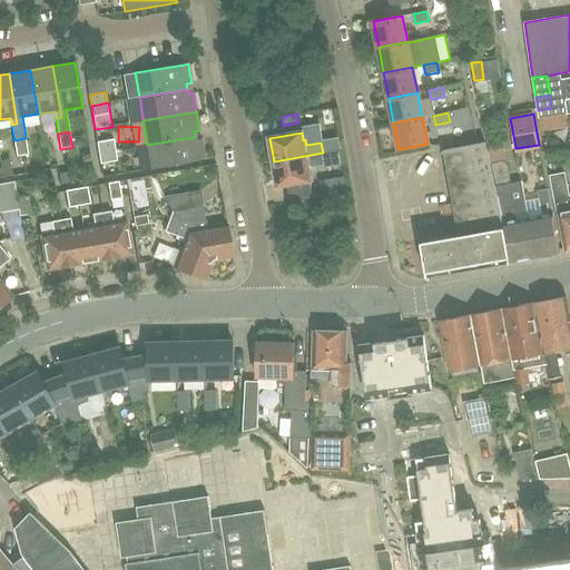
[(195,141),(195,137),(147,145),(151,169),(204,160),(200,140),(195,141)]
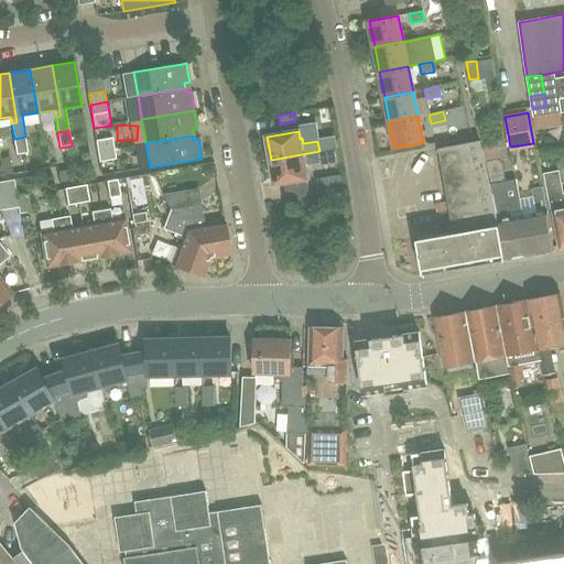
[(17,155),(29,153),(25,137),(14,139),(17,155)]
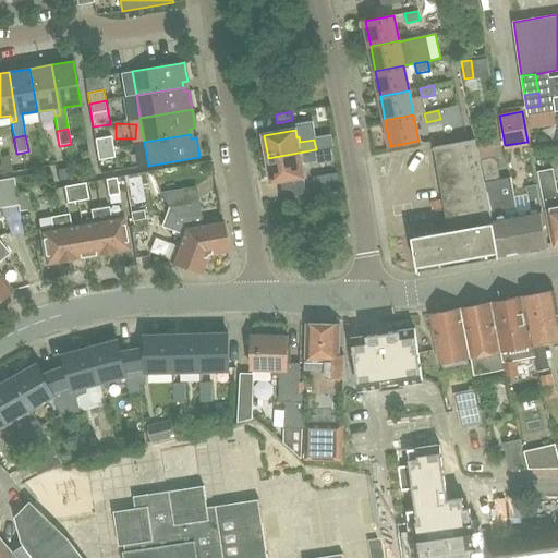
[(96,149),(111,147),(110,136),(94,140),(96,149)]
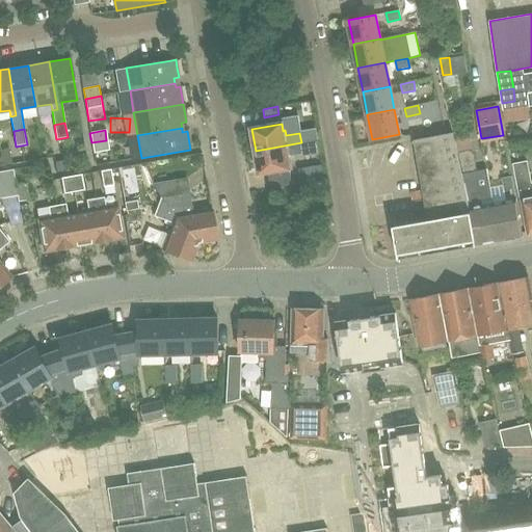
[(393,225),(398,259),(477,245),(472,212),(470,212),(453,132),(414,139),(428,219),(393,225)]
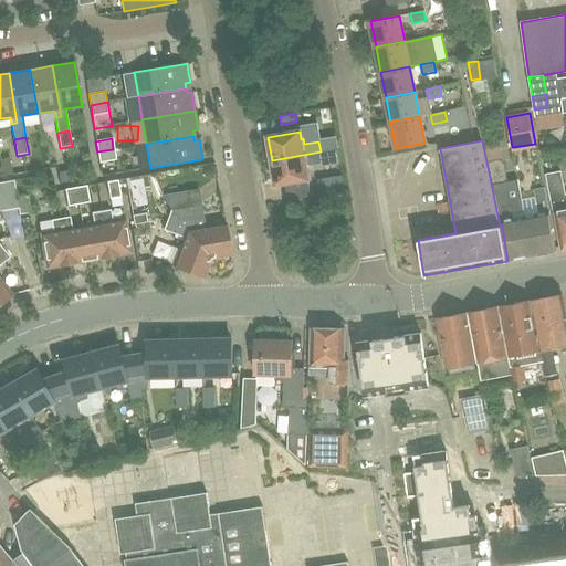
[(115,159),(113,149),(97,152),(100,161),(115,159)]
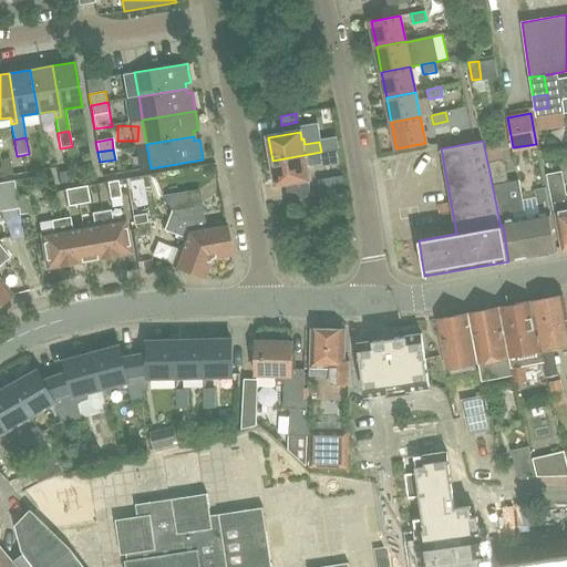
[(306,171),(310,171),(309,165),(321,163),(321,165),(340,162),(338,150),(321,152),(272,161),(277,184),(308,178),(306,171)]
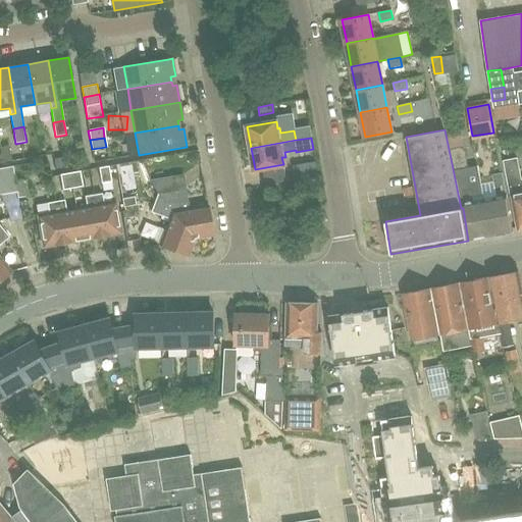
[(490,237),(484,200),(477,165),(468,167),(463,147),(450,150),(457,179),(462,205),(463,205),(469,241),(490,237)]
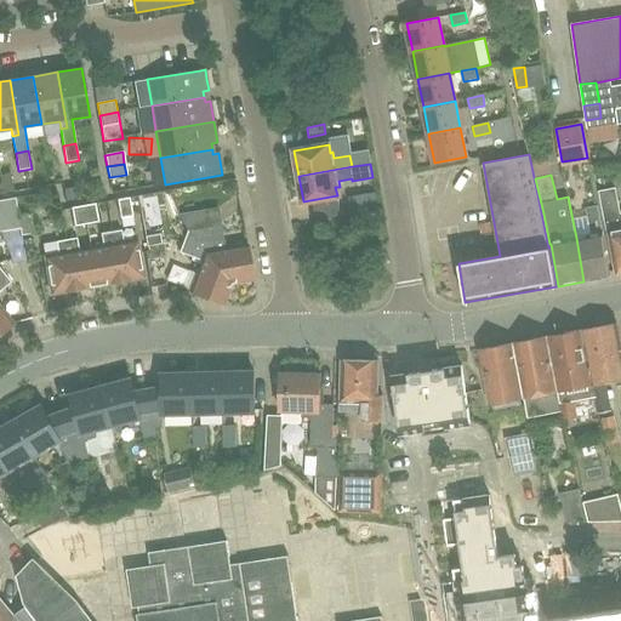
[(77,200),(74,187),(63,189),(66,201),(77,200)]
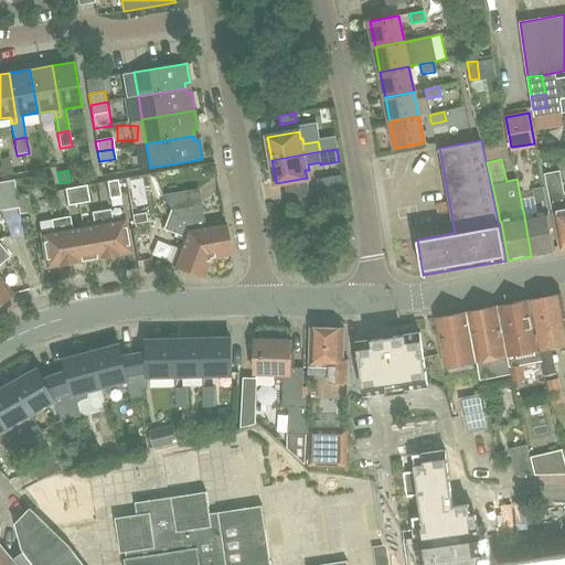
[(149,210),(168,208),(163,176),(131,180),(134,196),(147,194),(149,210)]
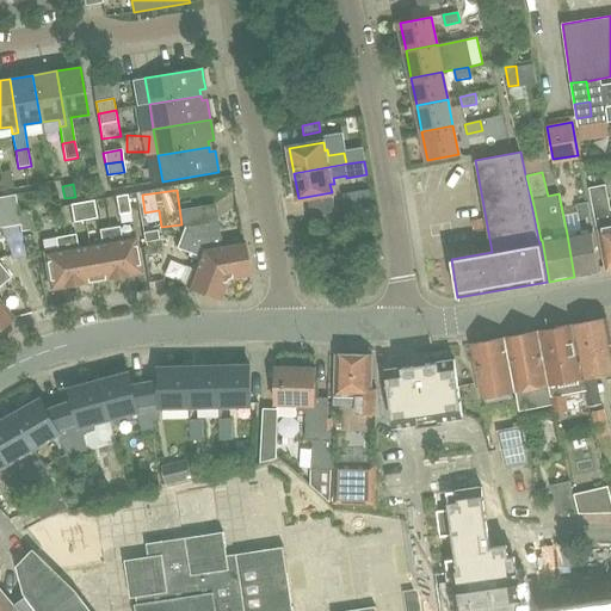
[(372,204),(370,191),(350,195),(352,208),(372,204)]
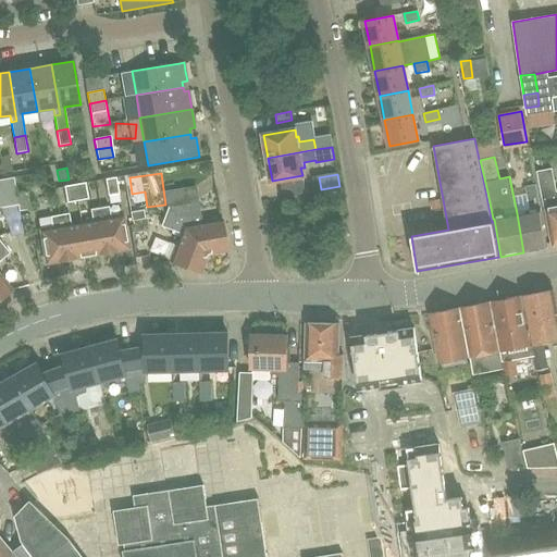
[(14,177),(0,180),(0,194),(16,190),(14,177)]
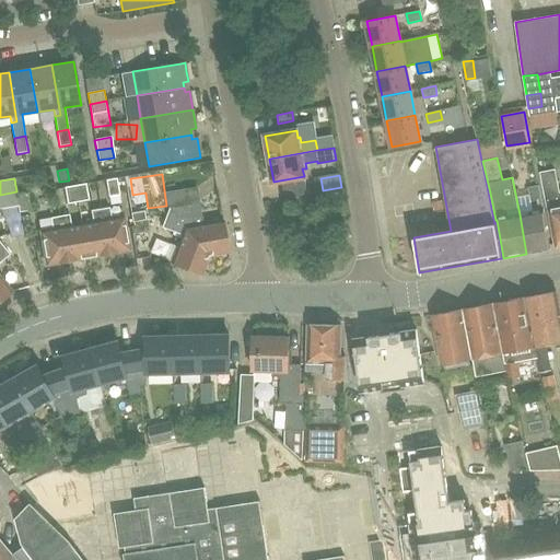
[(118,194),(116,178),(106,179),(108,196),(118,194)]
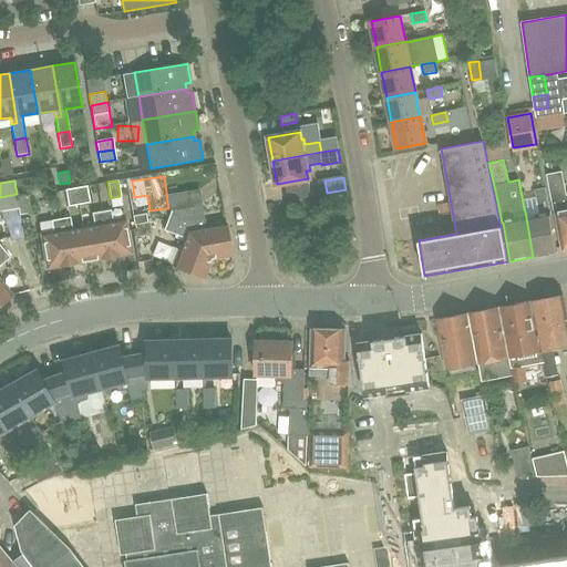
[(75,188),(79,204),(89,202),(85,186),(75,188)]
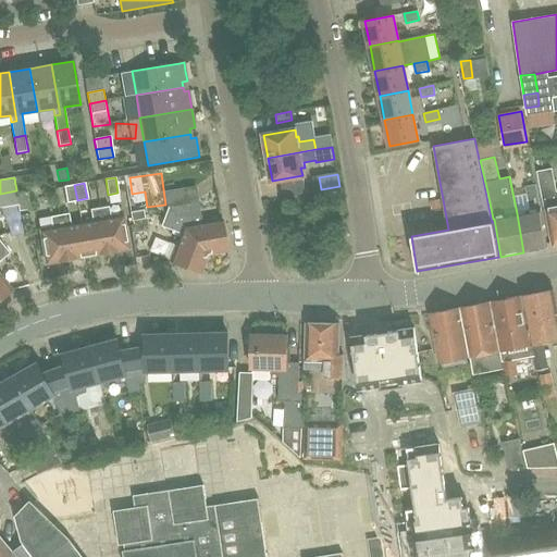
[(530,210),(517,213),(523,252),(547,248),(535,183),(525,185),(530,210)]
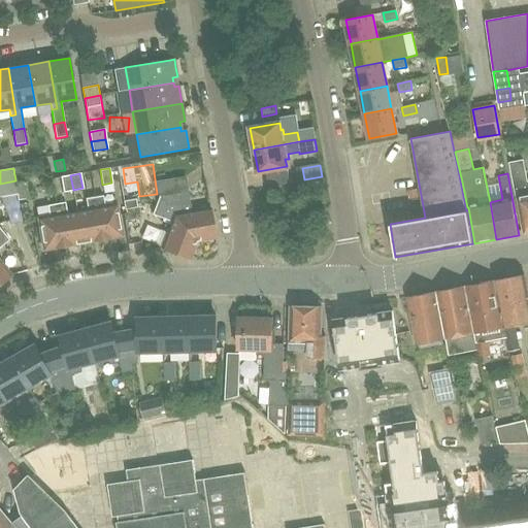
[(64,192),(73,190),(70,175),(61,176),(64,192)]
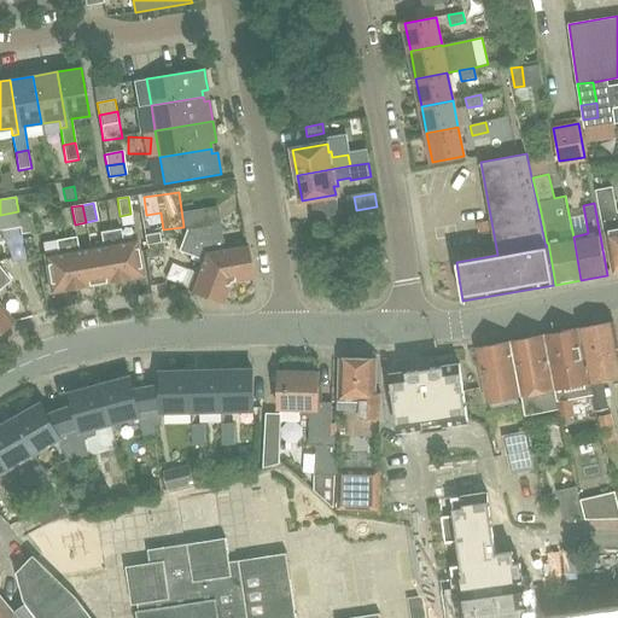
[(617,213),(616,213),(614,205),(600,208),(613,274),(617,272),(617,213)]
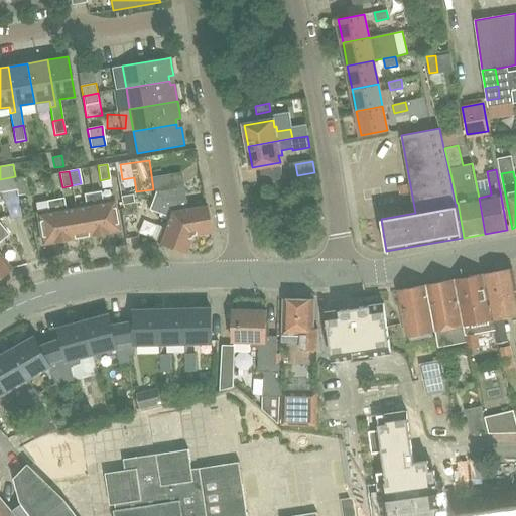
[(16,189),(15,180),(16,180),(15,176),(0,179),(0,191),(15,189),(16,189)]
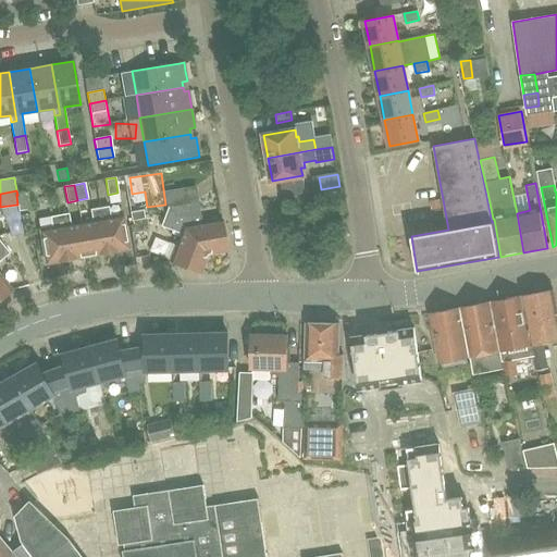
[(27,193),(17,195),(16,195),(17,205),(16,205),(17,211),(29,209),(27,193)]
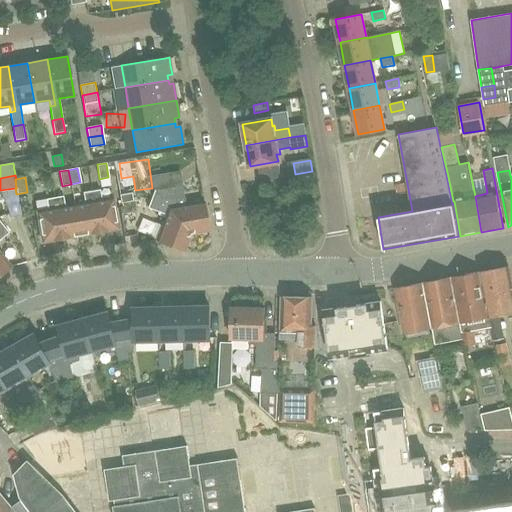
[(208,230),(204,202),(176,206),(173,186),(155,190),(190,233),(208,230)]
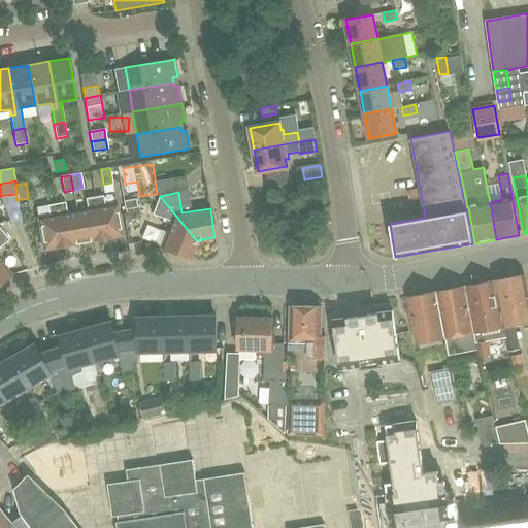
[(123,235),(118,203),(105,205),(103,196),(96,197),(103,239),(123,235)]
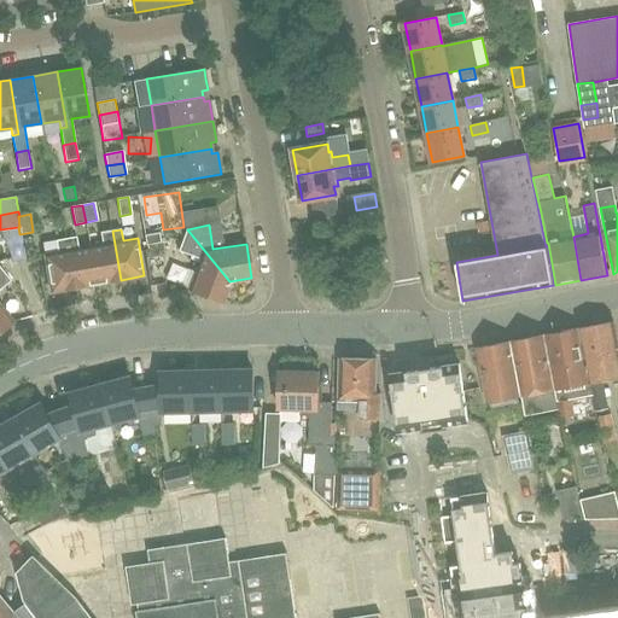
[(229,281),(187,229),(179,251),(200,258),(188,290),(221,303),(229,281)]
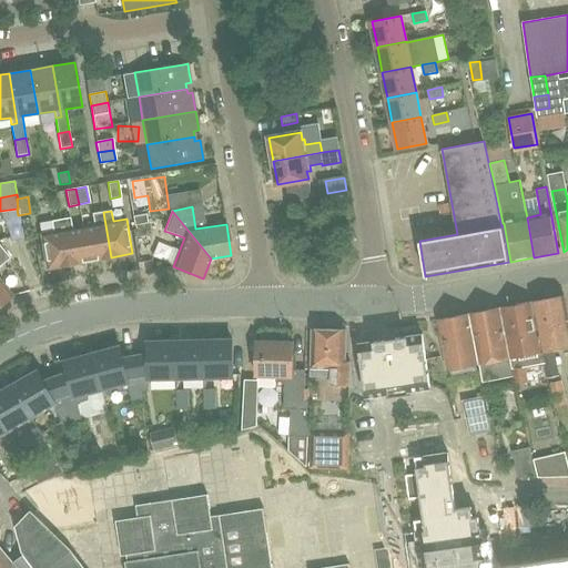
[(111,257),(103,212),(92,214),(94,224),(83,226),(90,261),(111,257)]
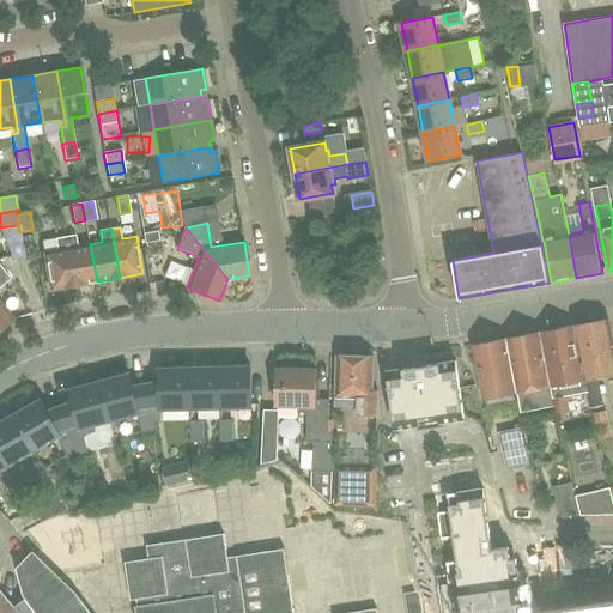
[(158,241),(157,231),(143,234),(145,243),(158,241)]
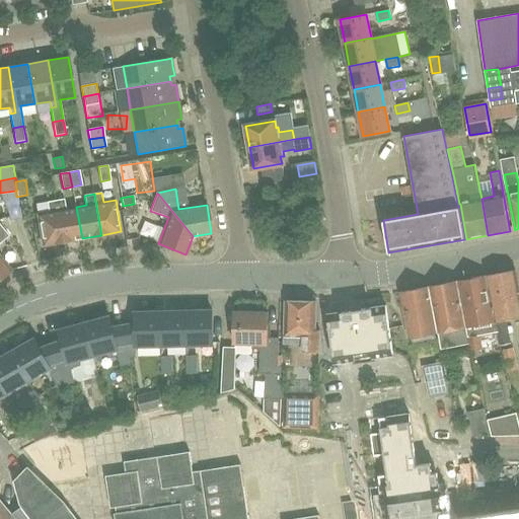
[(64,200),(63,200),(56,201),(63,241),(82,238),(76,207),(66,208),(64,200)]
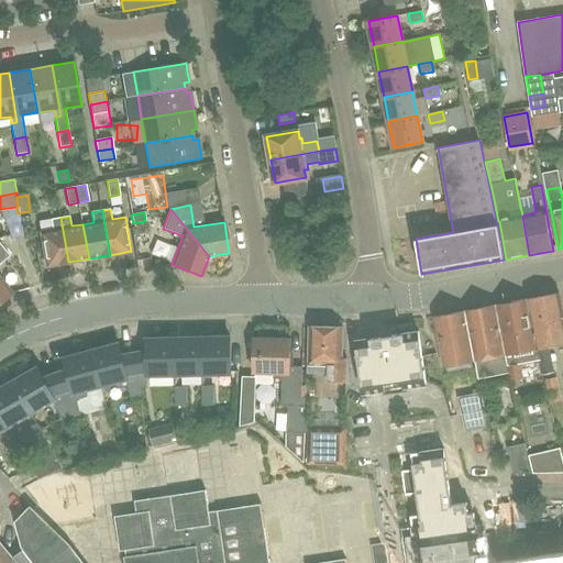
[(68,262),(61,218),(39,221),(46,266),(68,262)]
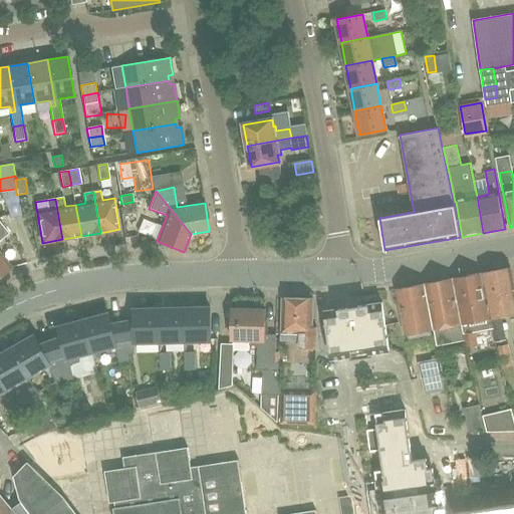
[(0,275),(10,267),(0,254),(0,240),(9,234),(0,222),(0,275)]
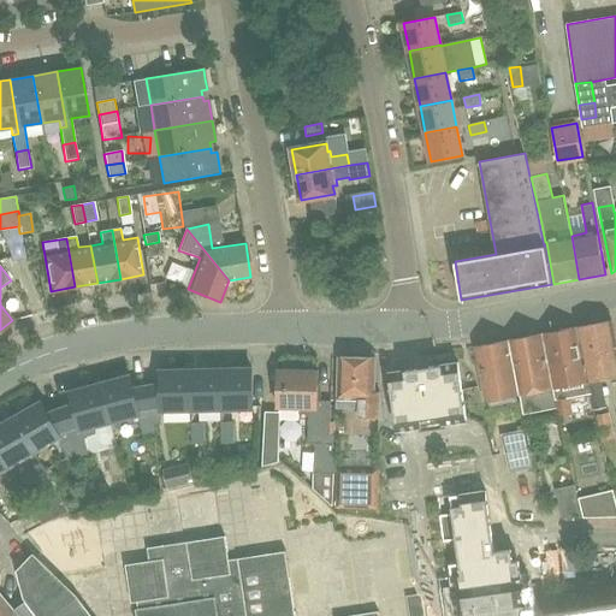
[(615,375),(615,343),(611,320),(578,327),(591,395),(593,410),(606,408),(600,380),(615,375)]
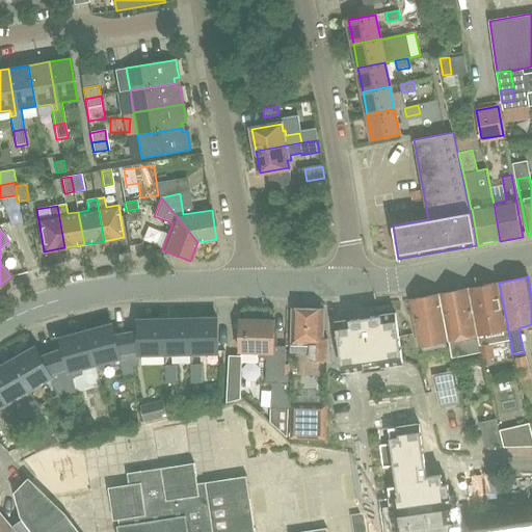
[(510,341),(499,283),(469,289),(478,336),(483,360),(495,357),(491,344),(510,341)]
